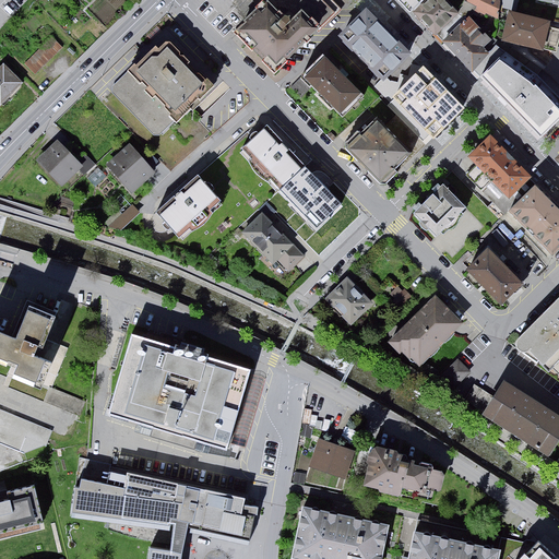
[(454,11),(443,0),(429,0),(414,14),(431,33),(454,11)]
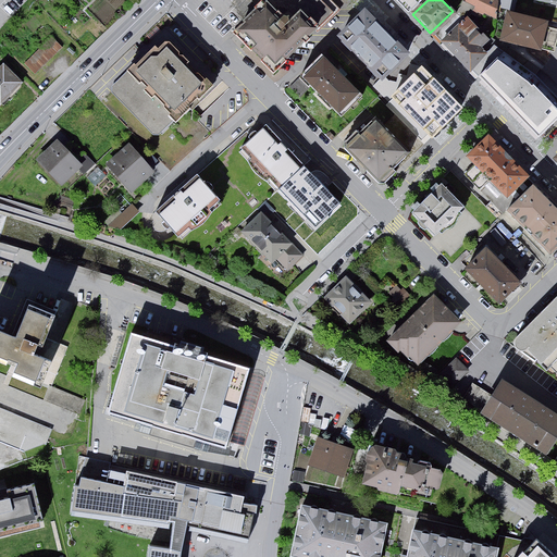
[(500,2),(496,0),(466,0),(463,7),(494,19),(500,2)]
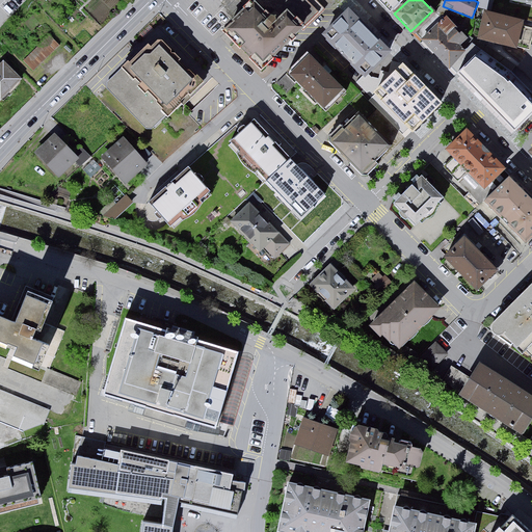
[(272,26),(253,6),(224,33),(261,72),(303,31),(286,12),(272,26)]
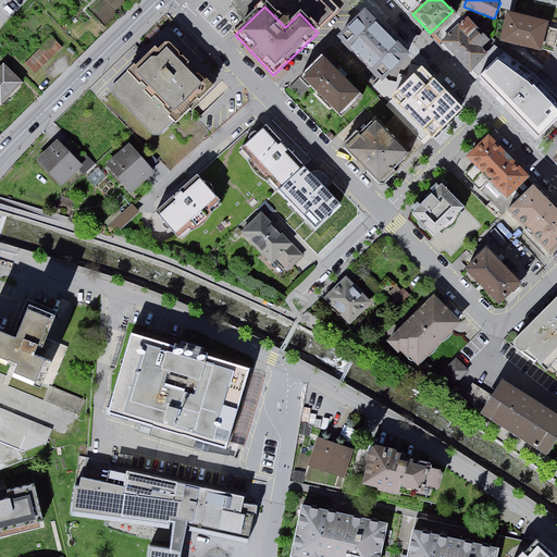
[(410,56),(364,11),(336,38),(382,84),(410,56)]
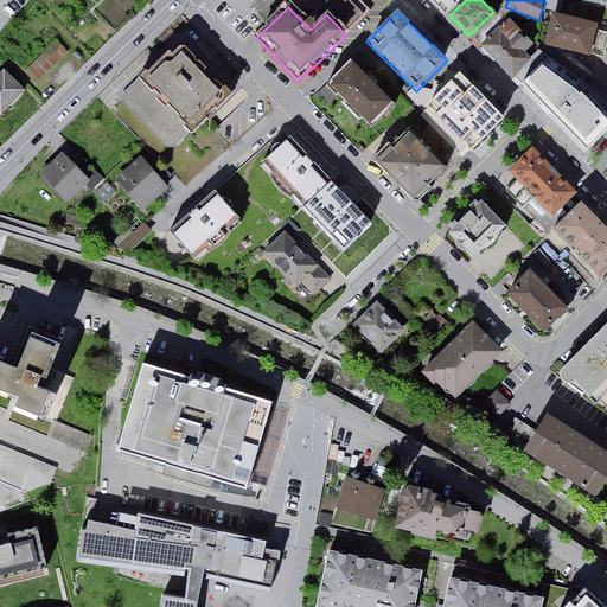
[(583,21),(555,14),(548,43),(602,56),(606,37),(606,32),(582,27),(583,21)]
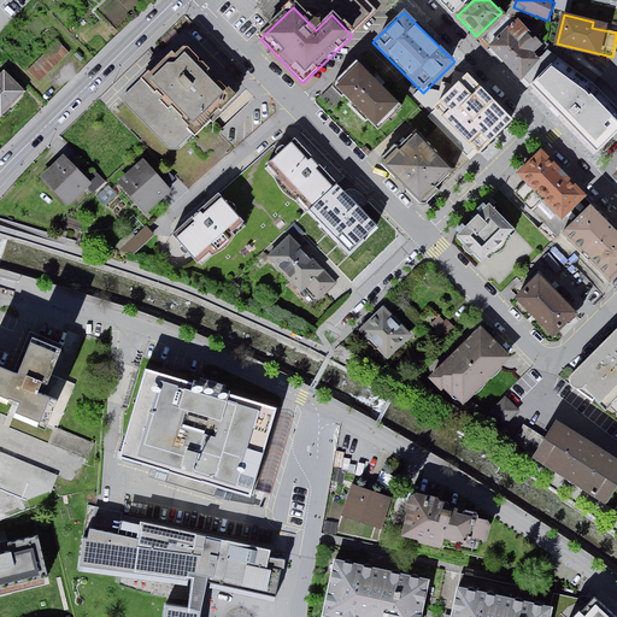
[(547,51),(516,21),(491,45),(521,76),(547,51)]
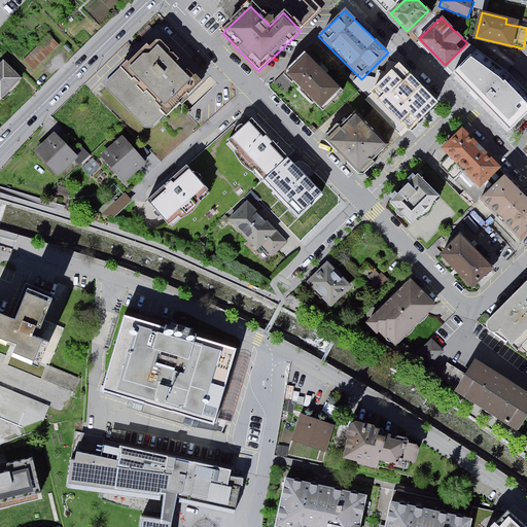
[(61,45),(49,34),(23,60),(34,71),(61,45)]
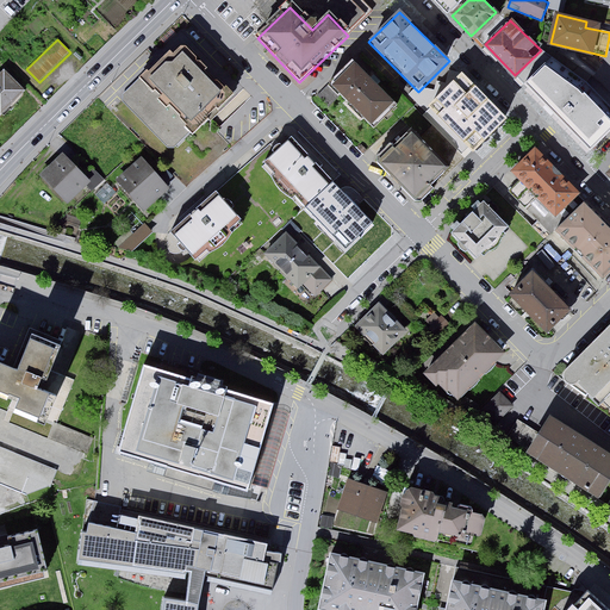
[(182,43),(124,97),(172,148),(230,94),(182,43)]
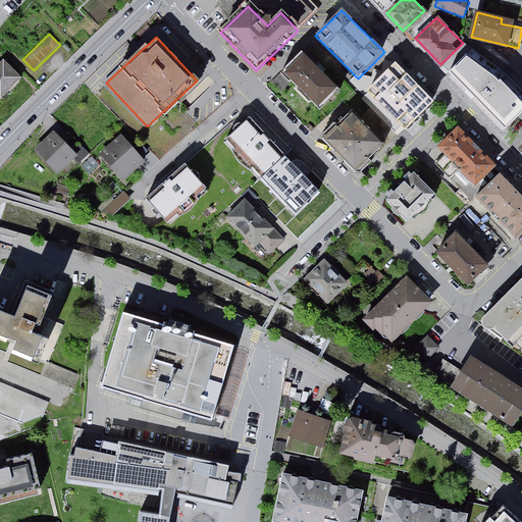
[(335,89),(302,54),(282,73),(316,108),(335,89)]
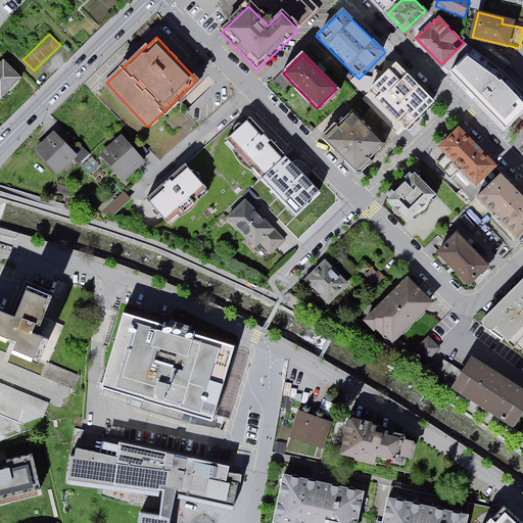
[(486,73),(466,58),(448,72),(504,132),(522,111),(522,104),(502,80),(497,82),(486,73)]
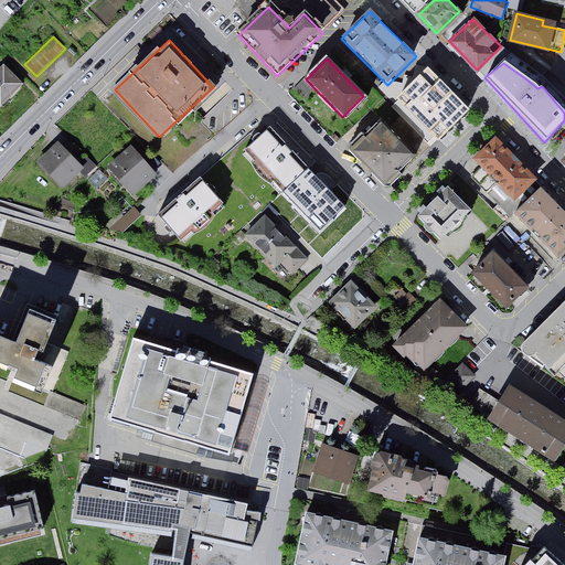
[(24,87),(2,66),(0,67),(0,104),(3,108),(24,87)]
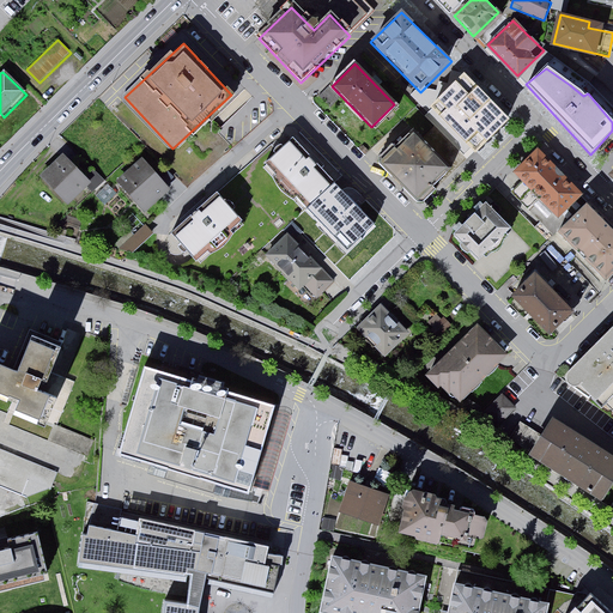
[(513,122),(465,73),(438,99),(486,147),(513,122)]
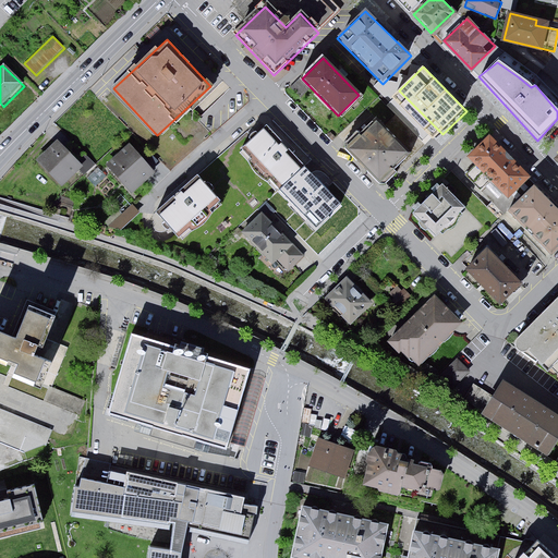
[(410,156),(375,119),(344,147),(379,184),(410,156)]
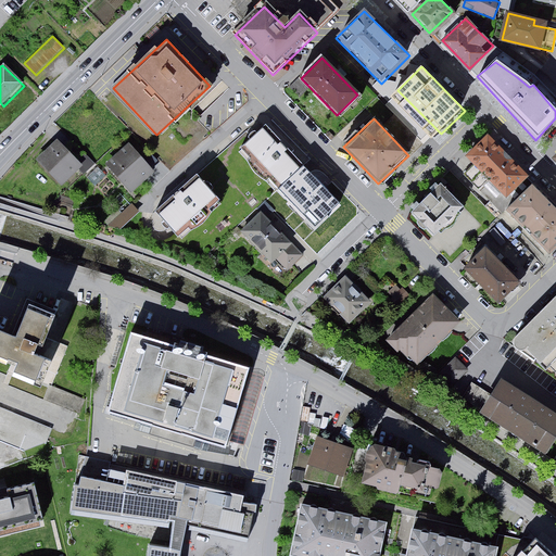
[(304,166),(265,125),(239,150),(278,191),(304,166)]
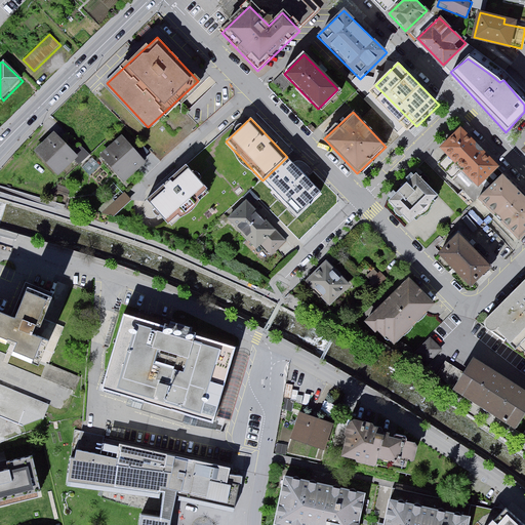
[(499,168),(460,128),(439,149),(478,189),(499,168)]
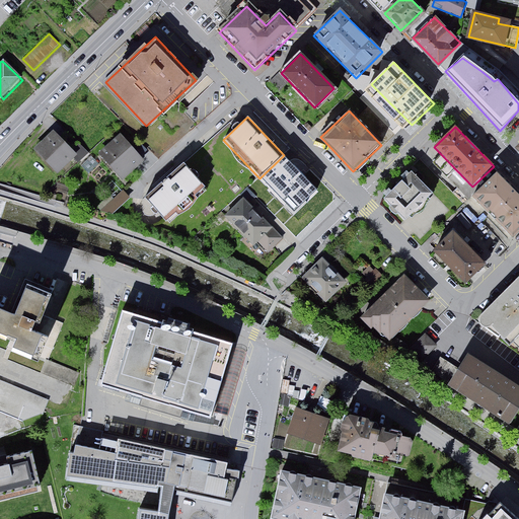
[(73,155),(53,134),(38,148),(58,169),(73,155)]
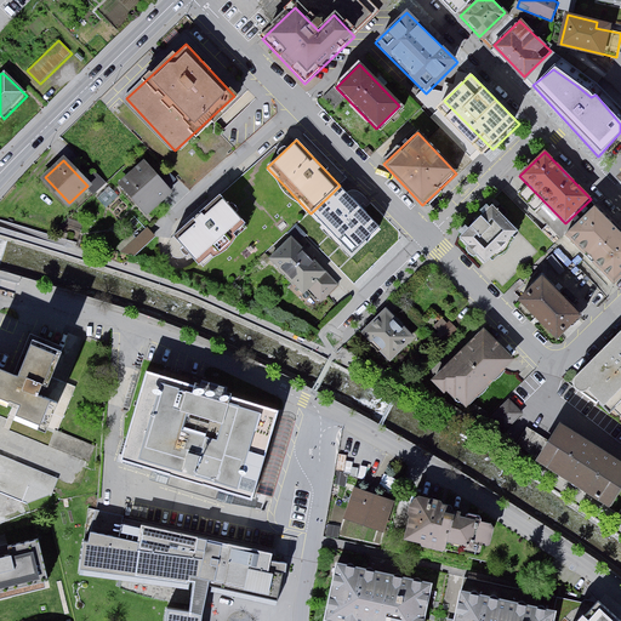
[(170,192),(143,163),(121,182),(148,211),(170,192)]
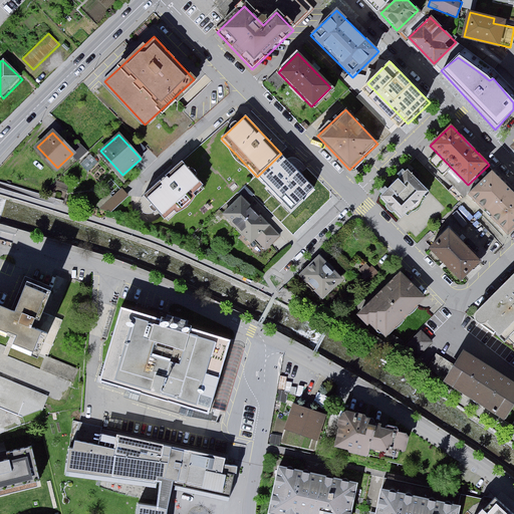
[(309,183),(287,163),(266,185),(288,205),(309,183)]
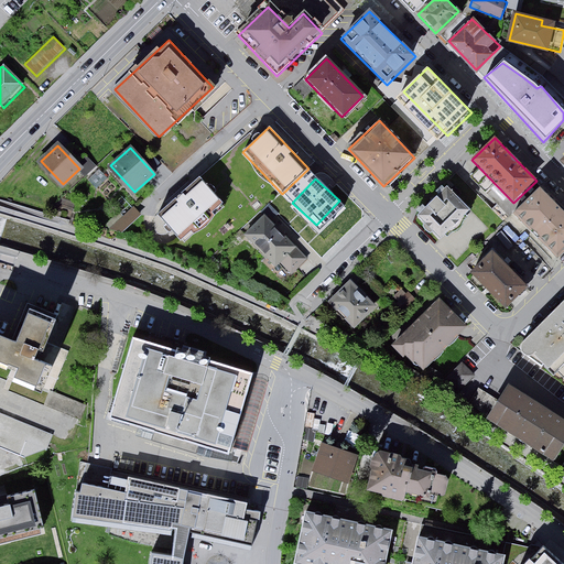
[(225,212),(197,180),(155,215),(183,247),(225,212)]
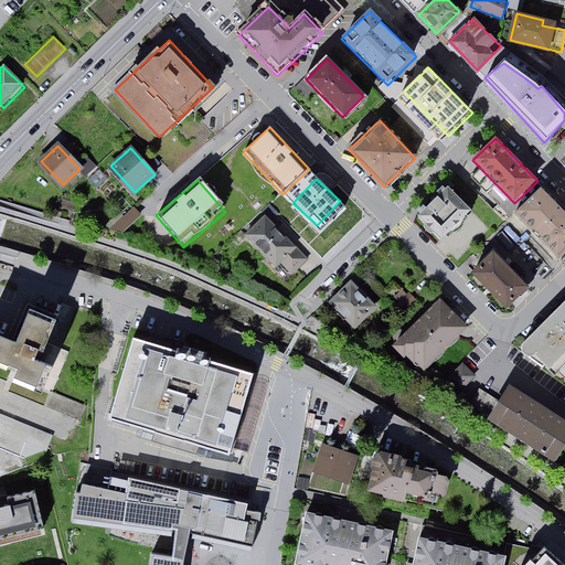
[(564,252),(564,211),(540,187),(512,215),(557,259),(564,252)]
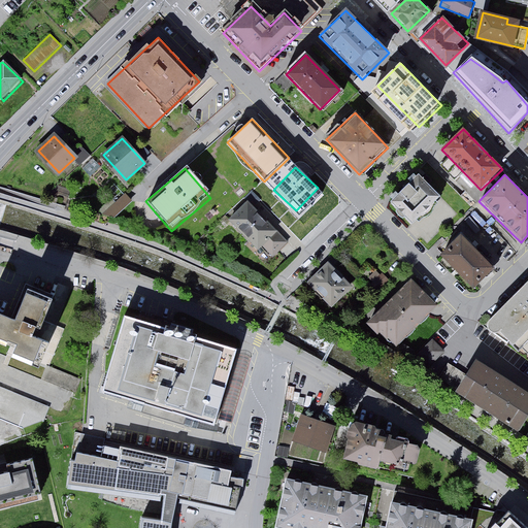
[(439,199),(419,176),(390,202),(411,225),(439,199)]
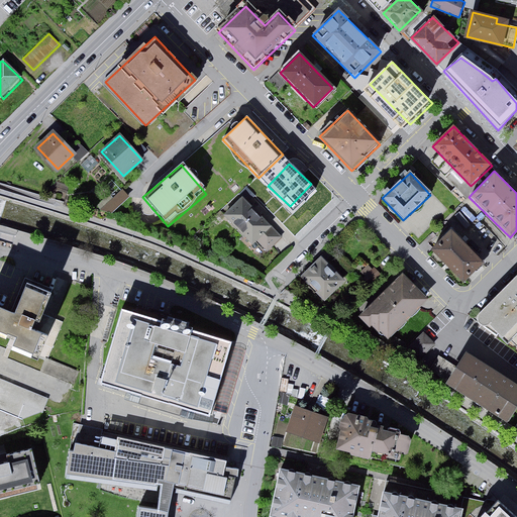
[(270,184),(263,177),(248,190),(254,197),(270,184)]
